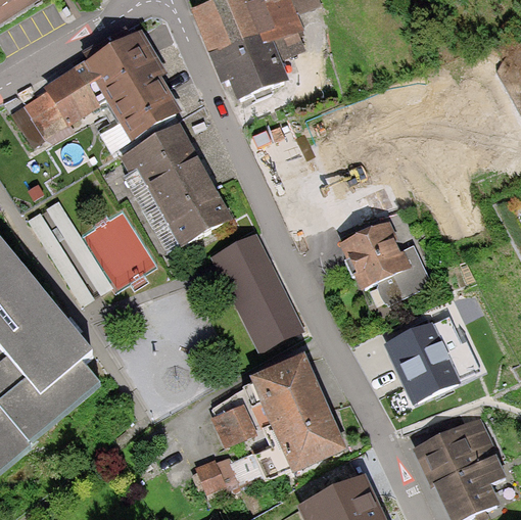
[(0,24),(37,0),(0,0),(0,24)]
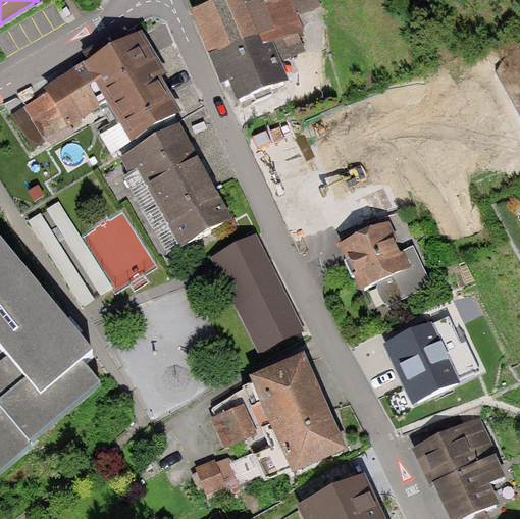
[(213,0),(192,6),(218,80),(228,75),(236,97),(259,89),(288,78),(280,59),(305,50),(298,31),(305,28),(300,13),(321,5),(318,0),(213,0)]
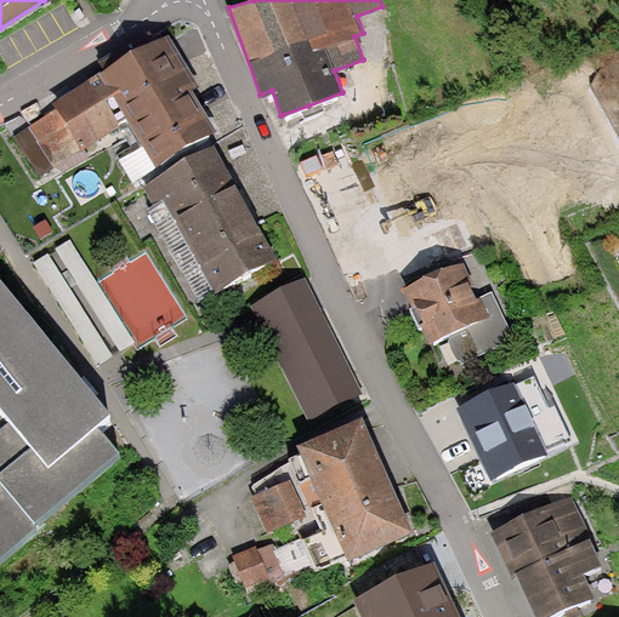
[(221,131),(166,33),(98,73),(50,102),(54,107),(28,123),(38,138),(23,148),(39,175),(52,166),(58,176),(124,138),(128,146),(114,154),(131,182),(155,167),(221,131)]
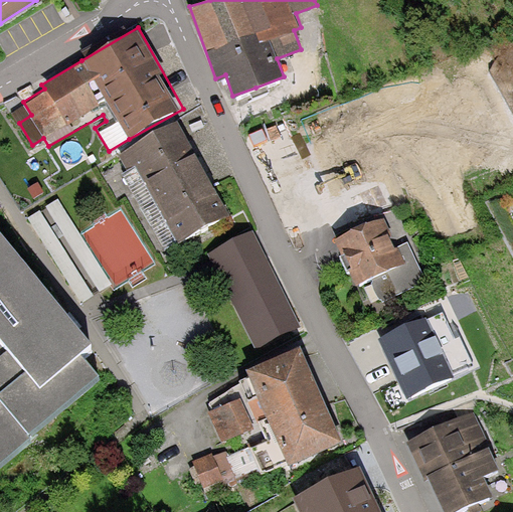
[(177,120),(117,155),(125,170),(121,172),(167,251),(231,214),(177,120)]
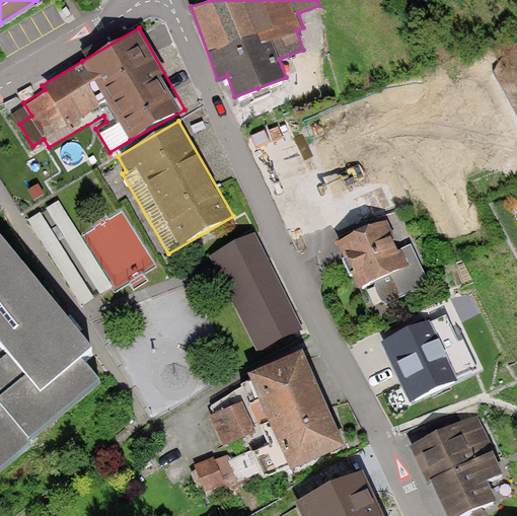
[(393,149),(381,152),(385,166),(396,164),(393,149)]
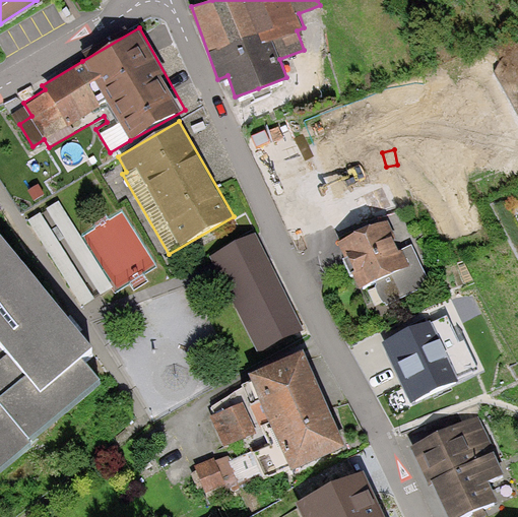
[(400,179),(367,193),(377,216),(410,201),(400,179)]
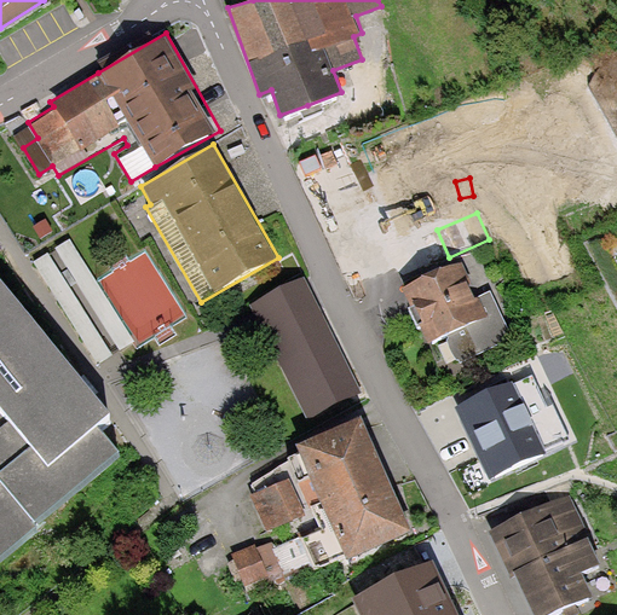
[(453,352),(459,359),(511,335),(489,288),(477,294),(461,260),(402,286),(427,341),(445,332),(448,342),(453,352)]
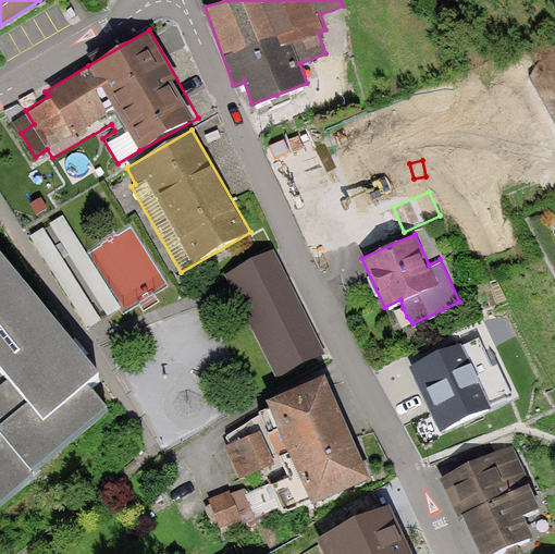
[(272,248),(223,272),(275,379),(324,354),(272,248)]
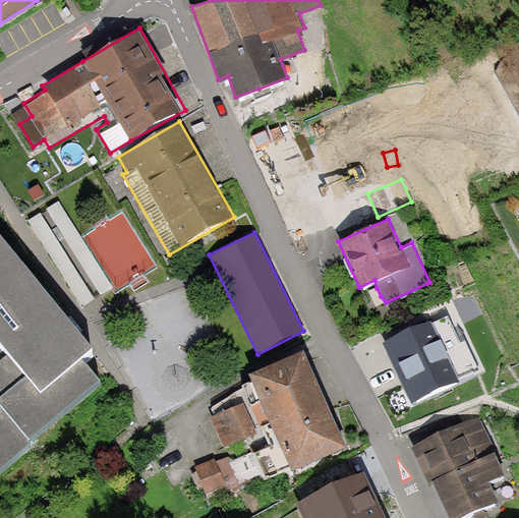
[(0,467),(100,387),(78,360),(90,351),(0,241),(0,467)]
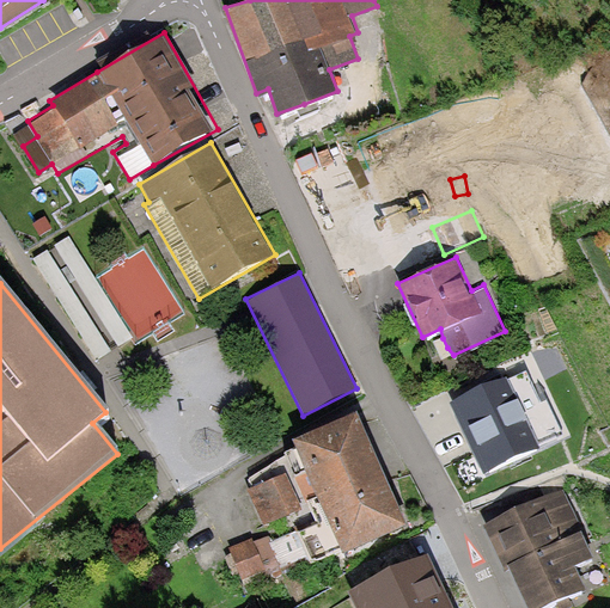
[(526,367),(450,403),(482,471),(562,434),(544,395),(541,398),(526,367)]
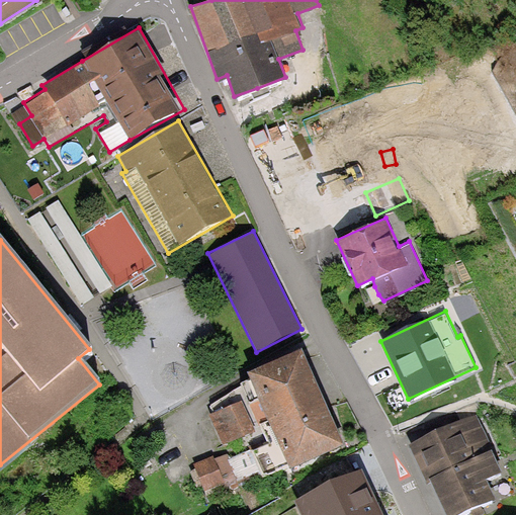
[(249,378),(241,382),(267,441),(251,449),(263,477),(284,466),(287,473),(346,446),(301,347),(246,372),(249,378)]
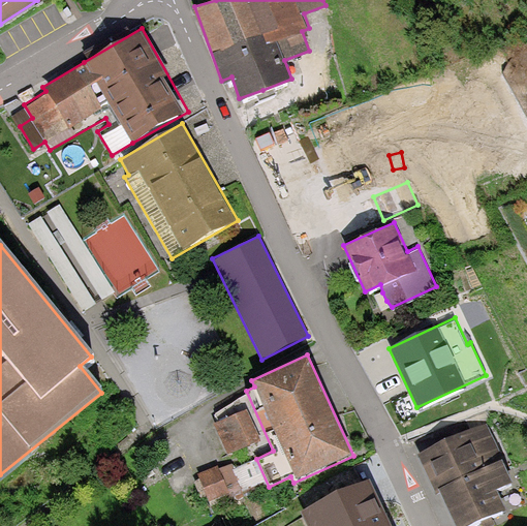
[(247,407),(214,422),(227,454),(260,439),(247,407)]
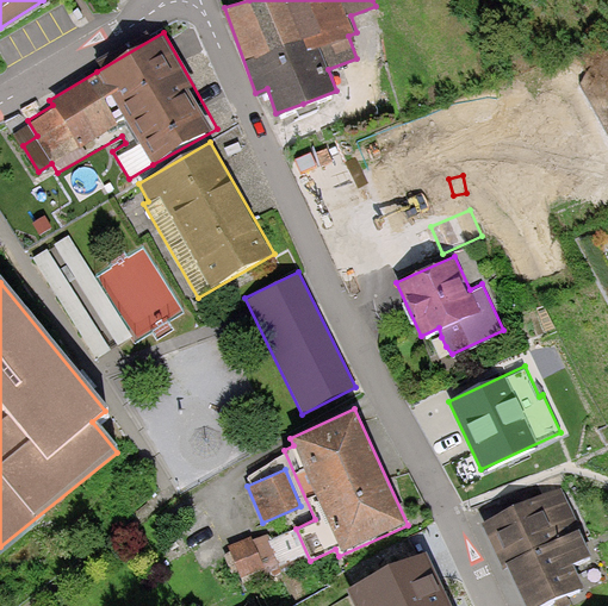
[(560,483),(481,522),(502,567),(507,564),(526,605),(541,605),(557,599),(584,587),(574,563),(591,555),(579,530),(582,530),(560,483)]
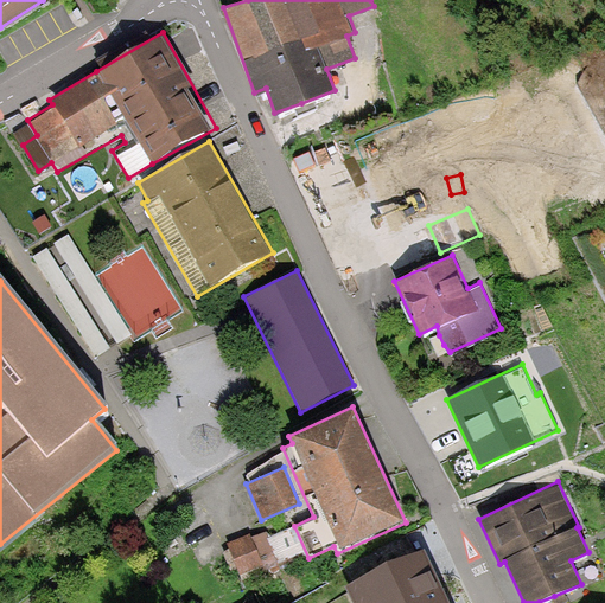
[(249,531),(225,541),(241,575),(263,564),(249,531)]
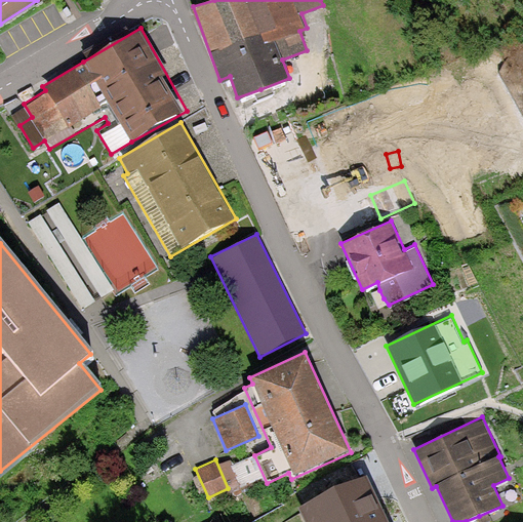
[(385,521),(364,479),(298,509),(305,521),(385,521)]
